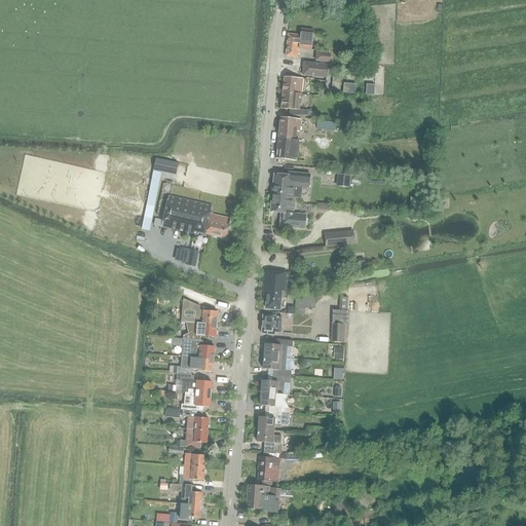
[(299,48),(303,48),(311,49),(314,31),(300,29),(299,37),(288,36),(285,57),(297,60),(299,48)]
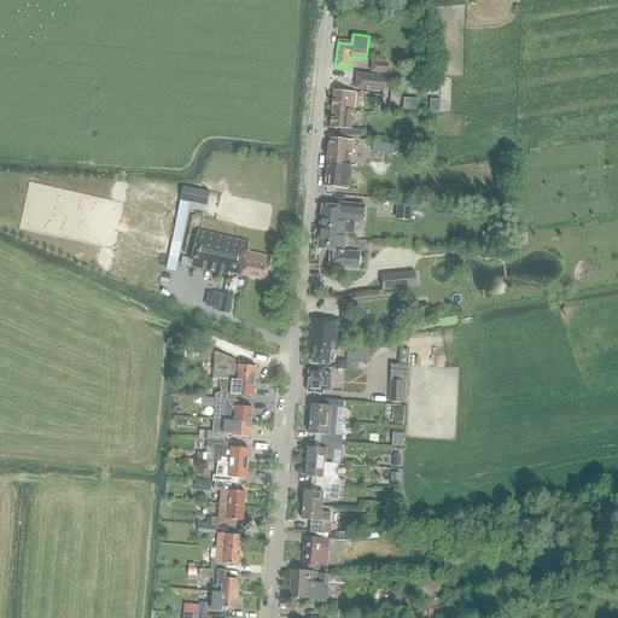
[(386,75),(388,63),(371,60),(369,73),(373,73),(373,75),(355,73),(354,88),(383,92),(384,76),(378,75),(378,74),(386,75)]
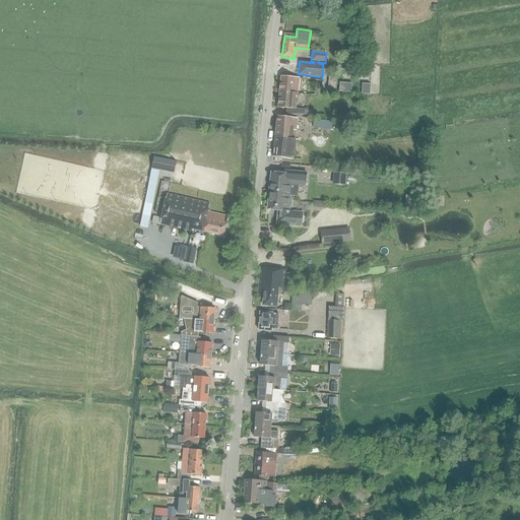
[(371,76),(371,66),(363,66),(363,76),(371,76)]
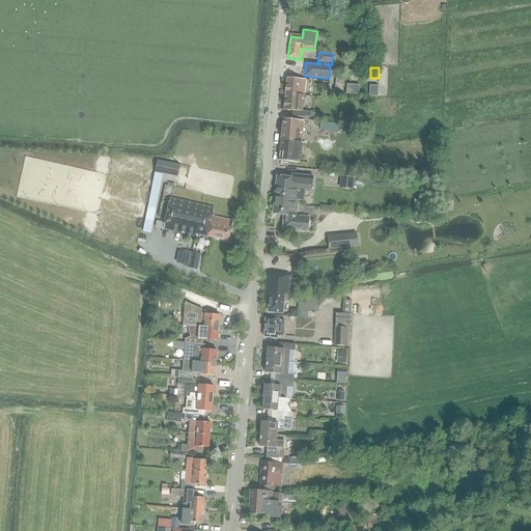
[(343,79),(334,78),(333,92),(341,93),(343,79)]
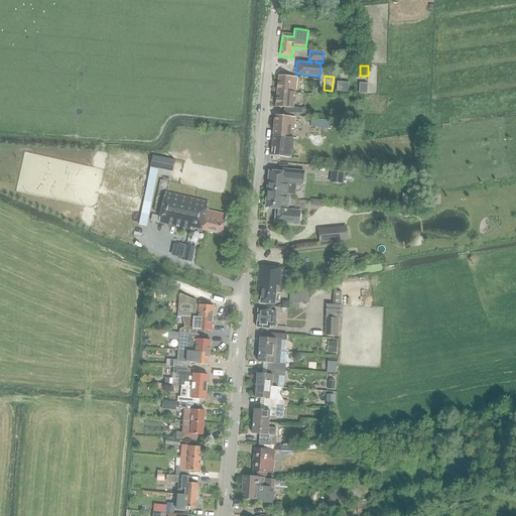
[(276,93),(295,95),(296,79),(277,77),(276,93)]
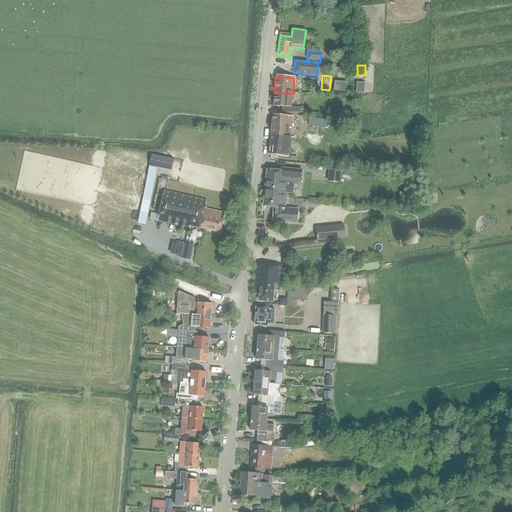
[(346,83),(334,81),(333,90),(345,92),(346,83)]
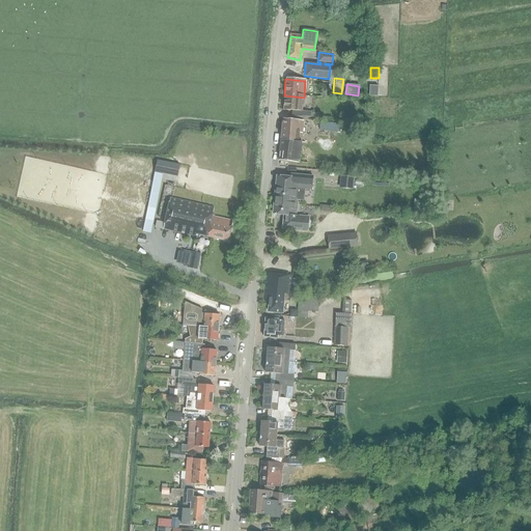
[(378,96),(378,86),(369,86),(369,96),(378,96)]
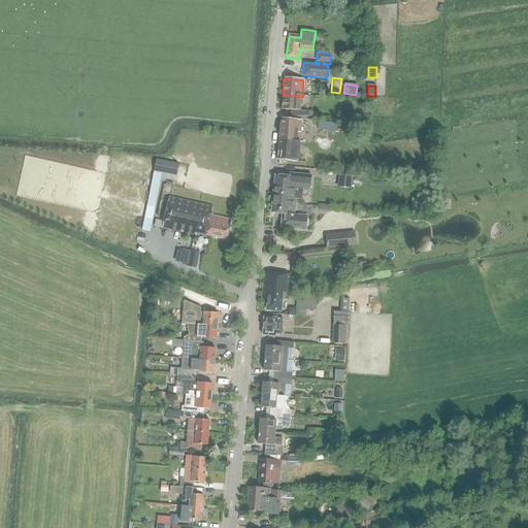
[(301,111),(302,97),(283,95),(281,110),(290,111),(290,117),(308,118),(317,119),(318,113),(301,111)]
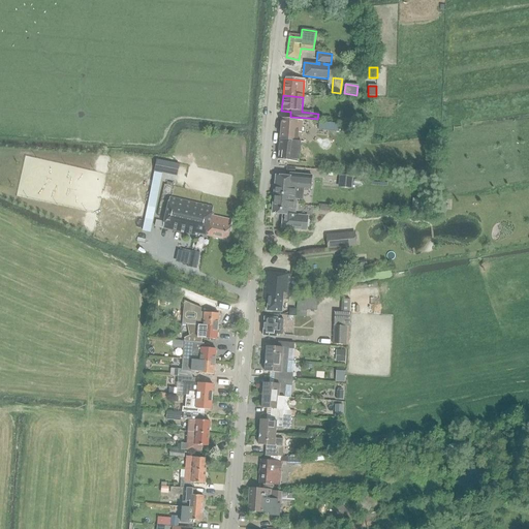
[(302,121),(281,119),(279,141),(299,143),(302,121)]
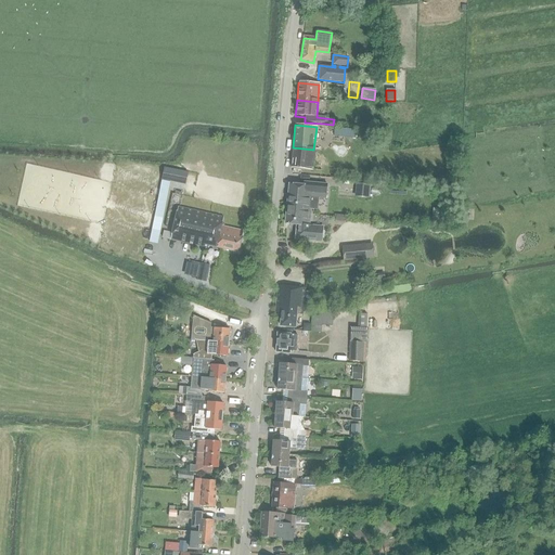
[(345,138),(356,139),(356,130),(346,129),(345,138)]
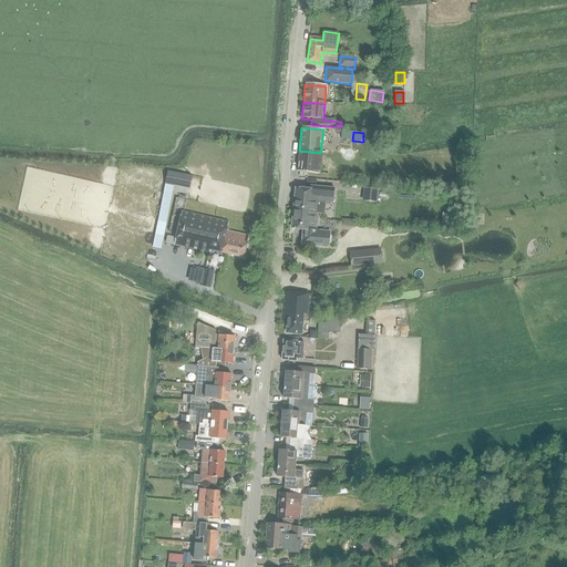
[(299,151),(297,172),(318,174),(320,153),(299,151)]
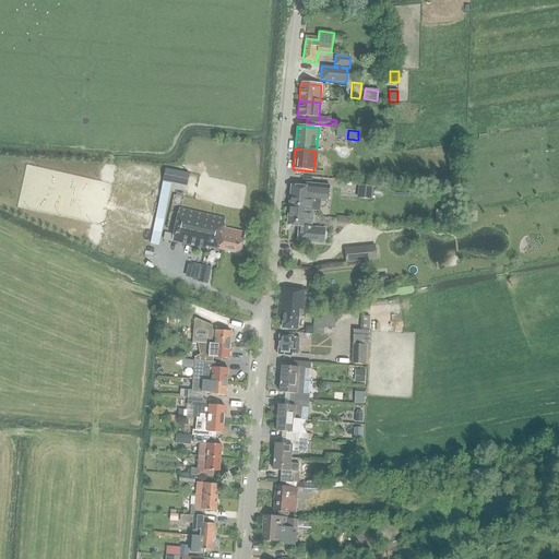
[(163,178),(187,183),(189,174),(165,168),(163,178)]
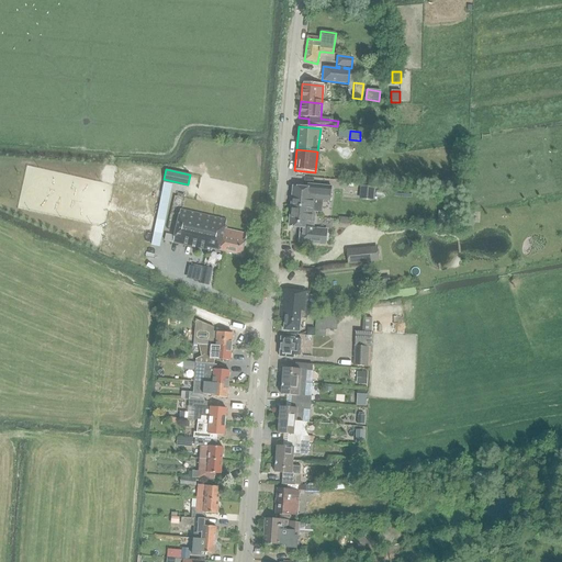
[(374,188),(360,186),(358,199),(373,201),(374,188)]
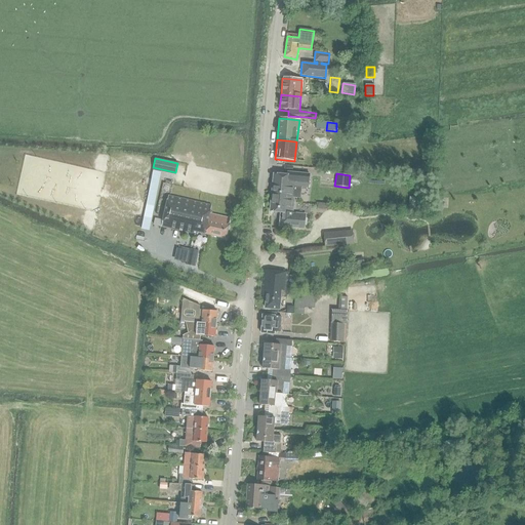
[(274,176),(272,193),(285,195),(284,199),(293,200),(293,198),(299,199),(300,190),(308,190),(310,177),(288,174),(288,177),(274,176)]
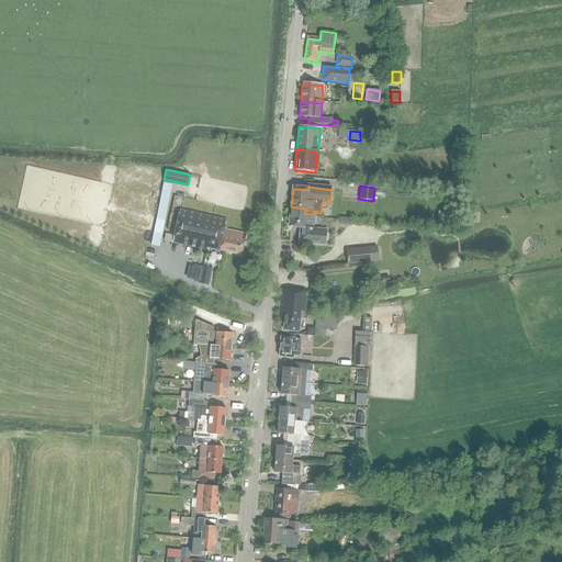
[(181,205),(183,198),(176,194),(172,203),(181,205)]
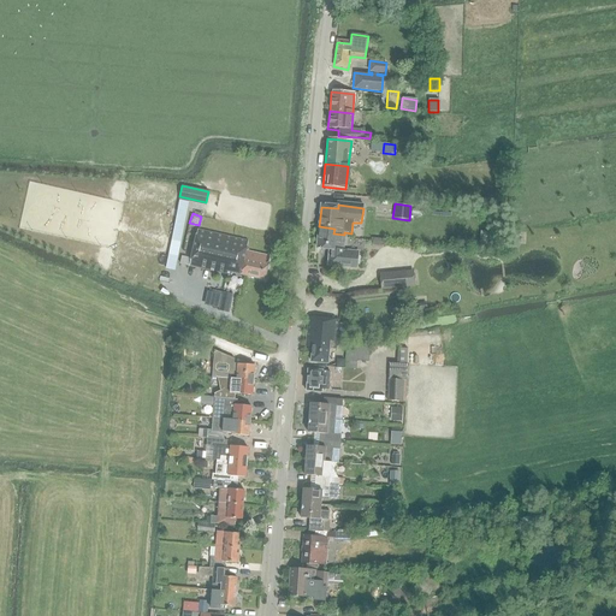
[(335,229),(319,226),(317,248),(330,249),(329,261),(337,261),(337,266),(356,267),(356,265),(359,265),(359,258),(357,256),(357,253),(345,252),(345,250),(342,249),(344,235),(333,234),(335,229)]
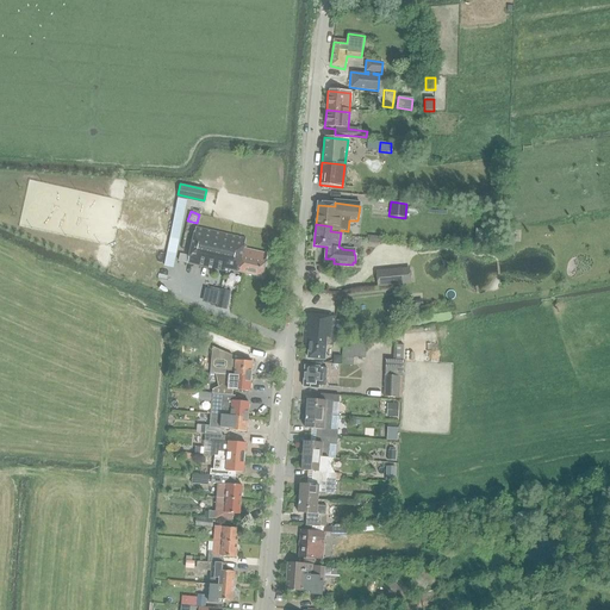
[(197,229),(188,266),(228,275),(229,271),(261,279),(267,255),(243,249),(246,240),(207,231),(197,229)]
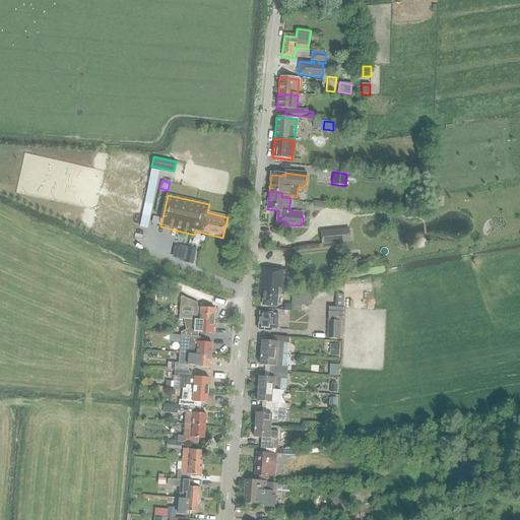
[(348,228),(320,231),(321,245),(349,242),(348,228)]
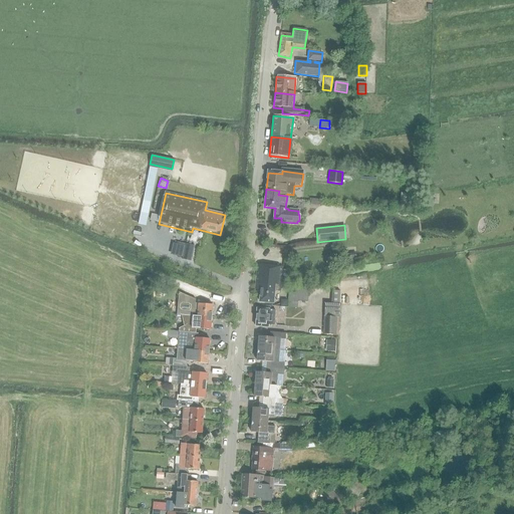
[(185,244),(182,260),(191,261),(194,246),(185,244)]
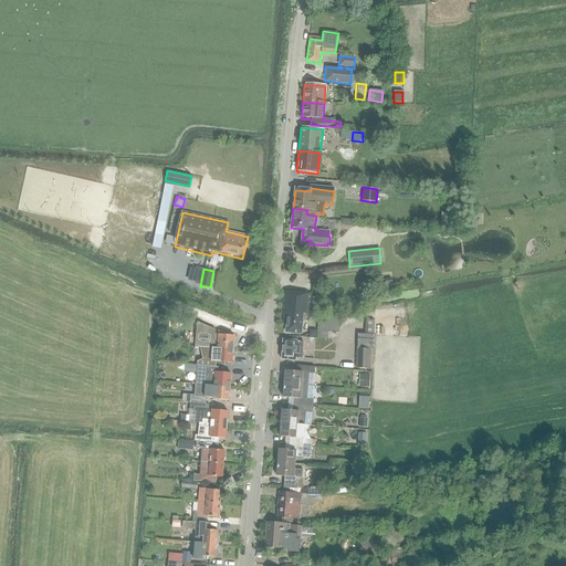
[(287,320),(285,333),(300,334),(301,321),(307,322),(311,294),(283,292),(281,318),(287,320)]
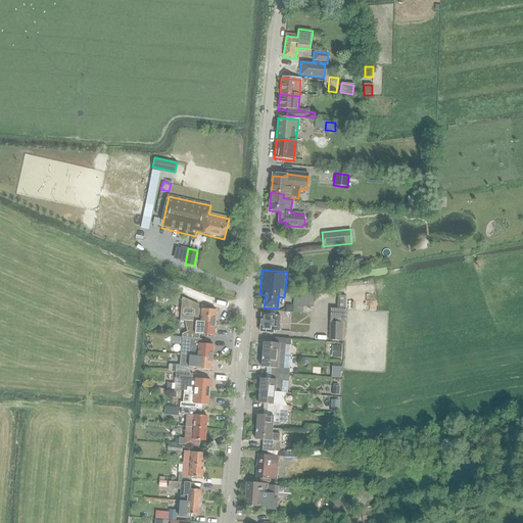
[(346,296),(337,296),(337,308),(345,308),(346,296)]
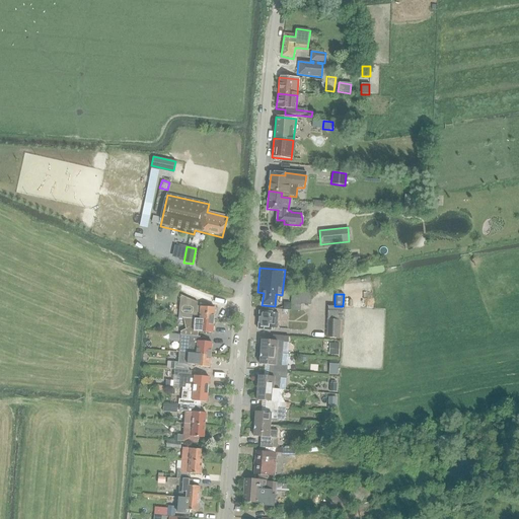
[(292,296),(291,310),(299,311),(300,296),(292,296)]
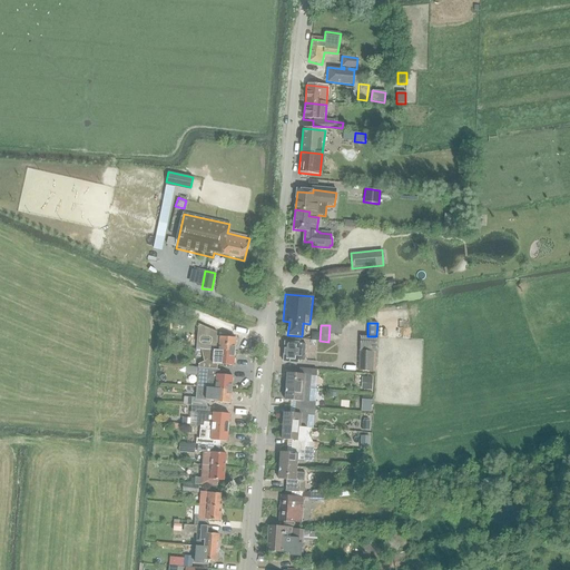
[(359,352),(376,352),(376,336),(367,336),(360,336),(359,352)]
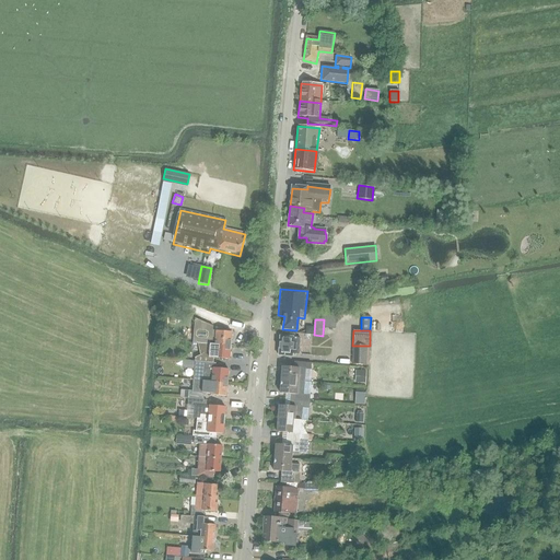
[(198,345),(230,348),(231,333),(216,331),(214,340),(190,338),(189,342),(198,342),(198,345)]
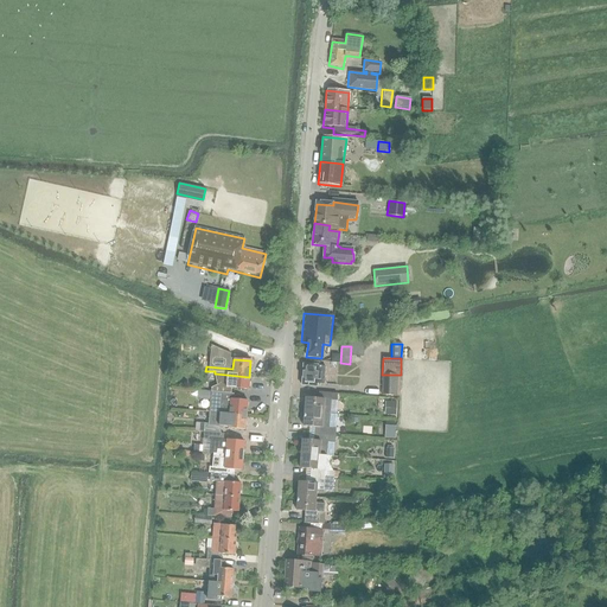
[(302,365),(301,385),(315,387),(315,384),(321,384),(324,366),(302,365)]
